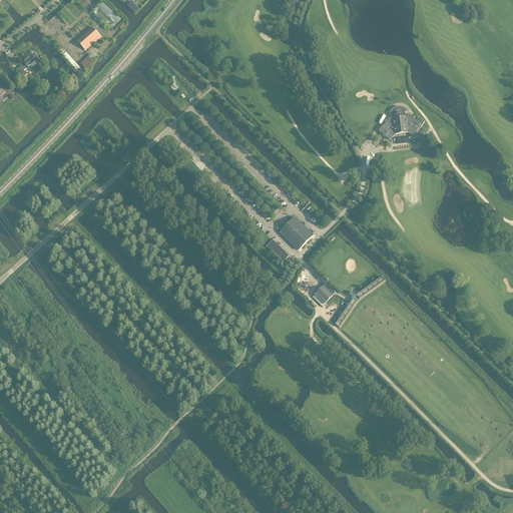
[(134,5),(130,9),(135,13),(139,9),(134,5)]
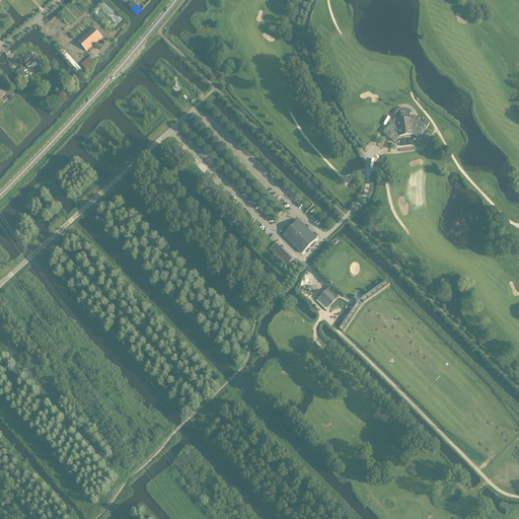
[(87,52),(102,39),(93,28),(78,43),(87,52)]
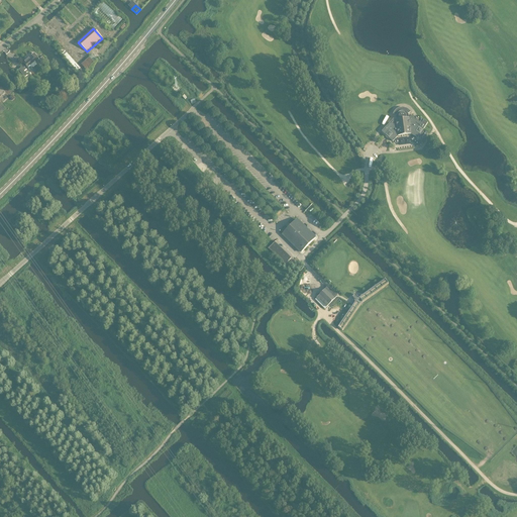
[(31,68),(32,67),(33,69),(37,66),(41,63),(34,54),(23,63),(28,69),(30,67),(31,68)]
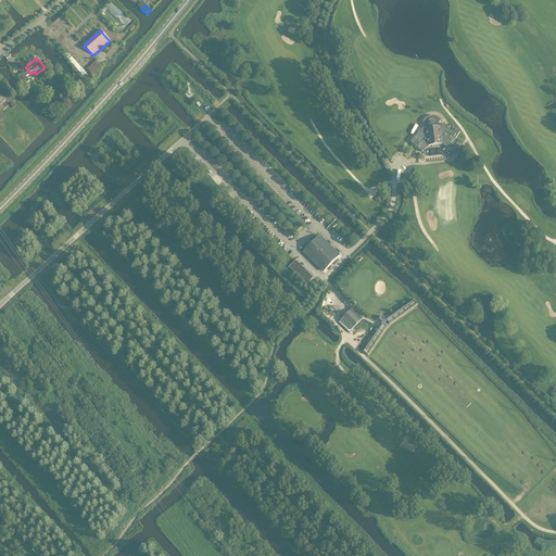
[(20,75),(26,84),(29,81),(26,77),(28,75),(25,71),(20,75)]
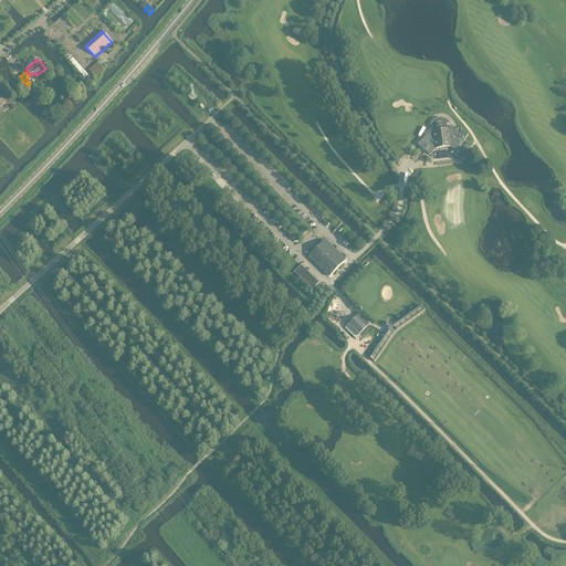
[(443,118),(442,118),(441,118),(439,118),(438,118),(436,119),(435,119),(433,121),(432,122),(431,123),(431,124),(430,125),(433,126),(433,127),(433,128),(433,129),(433,130),(433,132),(432,132),(431,130),(418,145),(430,155),(436,149),(450,147),(458,152),(468,135),(463,132),(461,136),(450,128),(449,129),(448,129),(448,128),(448,127),(447,126),(447,125),(449,123),(448,122),(447,121),(447,119),(446,119),(444,118),(443,118)]
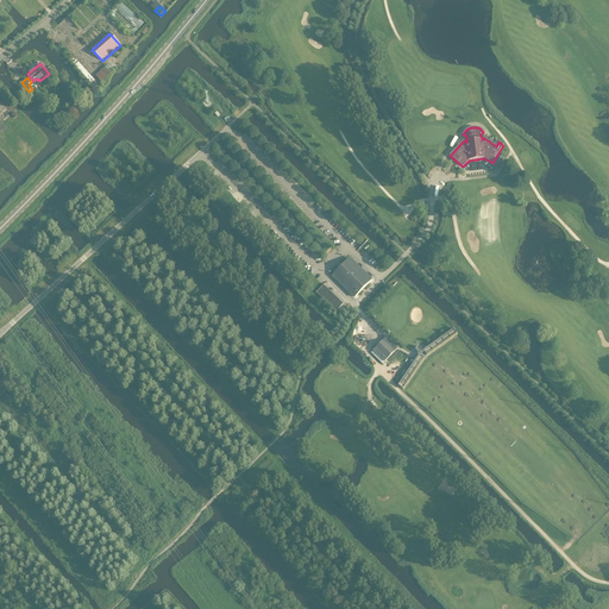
[(333,276),(355,297),(371,281),(350,259),(333,276)]
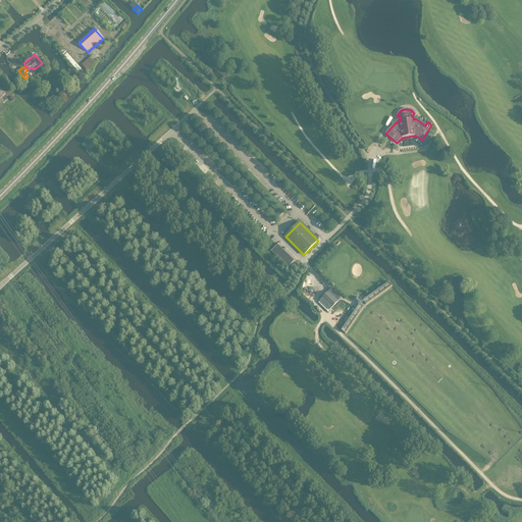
[(271,251),(288,267),(295,261),(277,245),(271,251)]
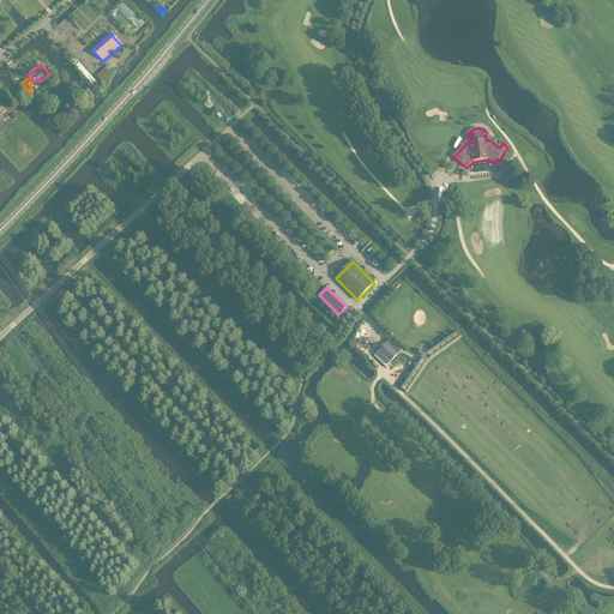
[(419,353),(422,357),(401,389),(408,393),(429,360),(462,337),(457,331),(427,354),(422,350),(419,353)]
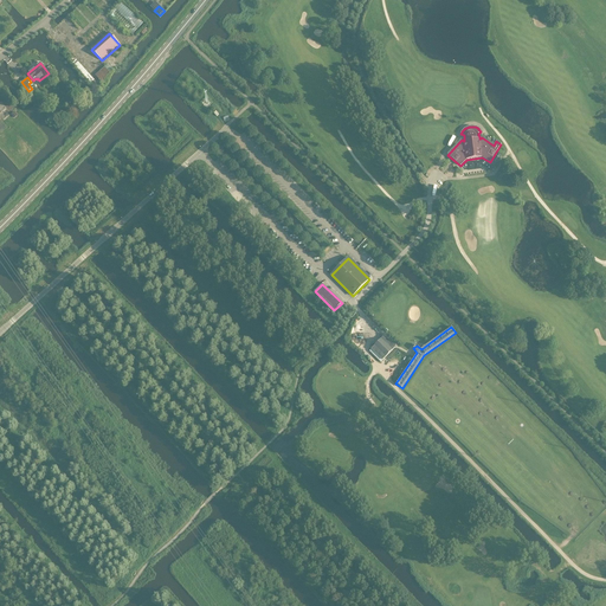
[(375,345),(372,349),(382,360),(395,347),(385,336),(380,341),(375,345)]
